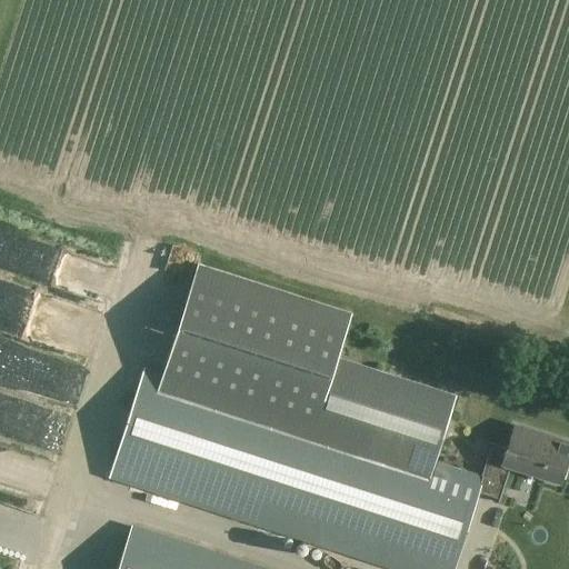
[(145,369),(109,478),(390,568),(452,568),(478,492),(482,478),(481,477),(432,461),(453,396),(452,396),(451,398),(335,360),(348,318),(197,269),(163,375),(145,369)]
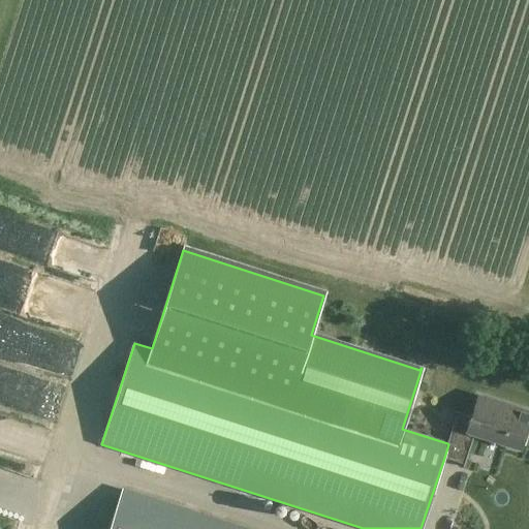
[(457,412),(447,443),(448,444),(444,458),(464,464),(474,434),(520,448),(528,419),(528,412),(478,396),(471,416),(457,412)]
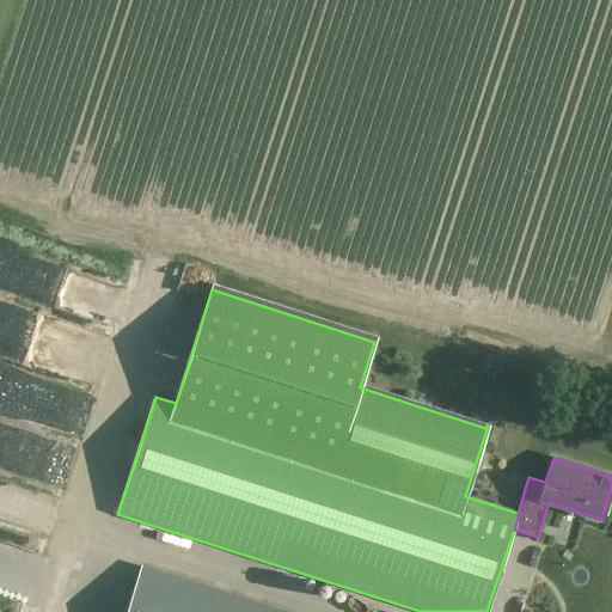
[(283,611),(144,567),(129,611),(283,611)]
